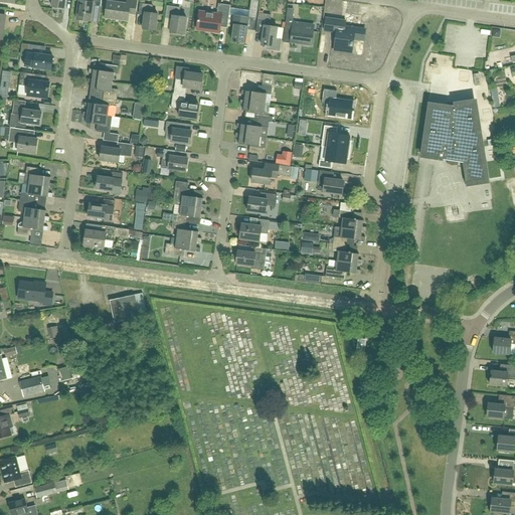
[(52,0),(52,8),(64,9),(65,0),(70,0),(73,0),(72,0),(52,0)]
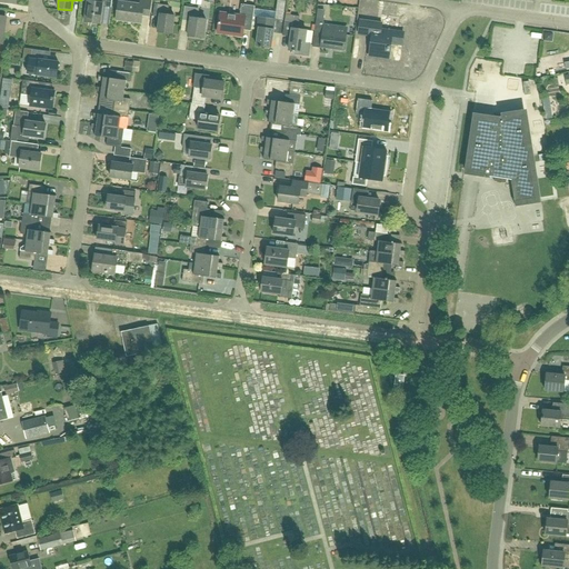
[(112,0),(96,0),(97,3),(87,2),(85,22),(100,25),(102,8),(111,9),(112,0)]
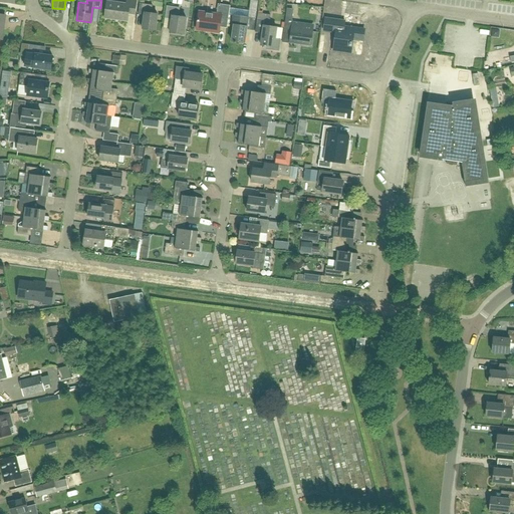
[(105,18),(126,21),(127,14),(134,14),(136,2),(126,1),(126,5),(107,2),(105,18)]
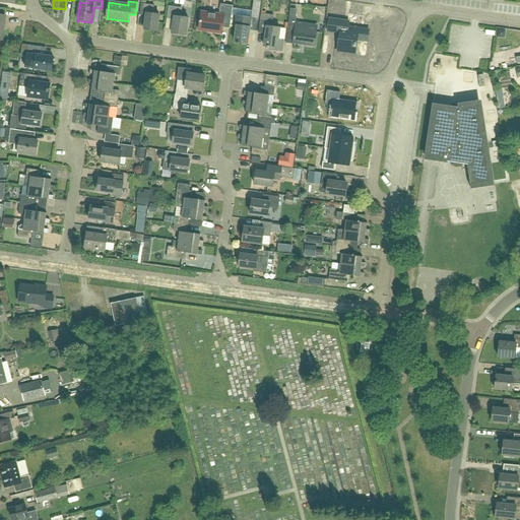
[(144,29),(157,31),(159,15),(153,14),(154,6),(141,4),(139,15),(145,16),(144,29)]
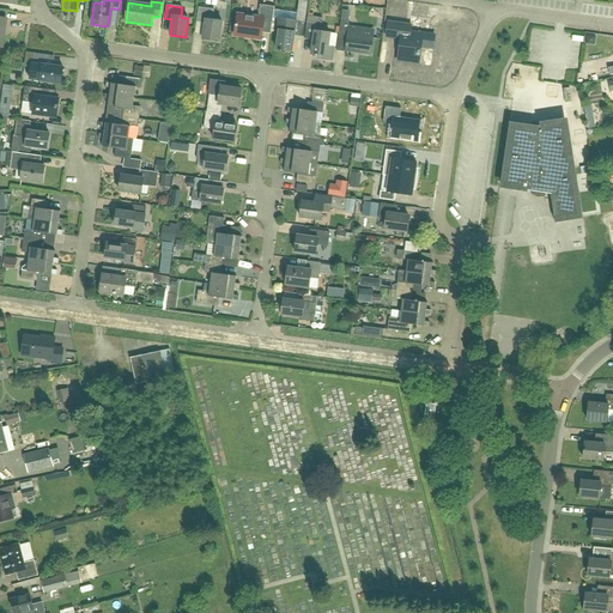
[(259,17),(237,14),(235,34),(250,36),(249,38),(261,41),(263,22),(272,23),(274,7),(260,5),(259,17)]
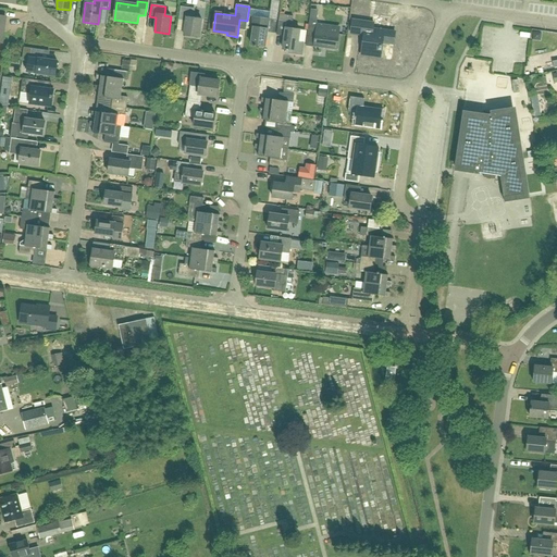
[(184,36),(199,38),(201,20),(194,19),(195,9),(181,8),(178,21),(186,22),(184,36)]
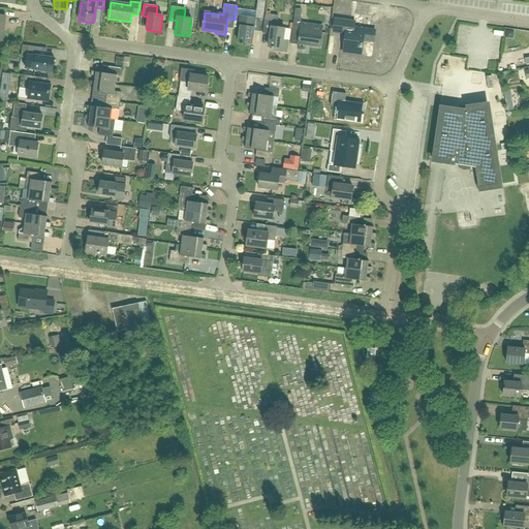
[(243,43),(252,44),(253,31),(261,32),(265,12),(256,10),(255,19),(240,17),(239,27),(241,27),(239,43),(241,43),(241,44),(243,44),(243,43)]
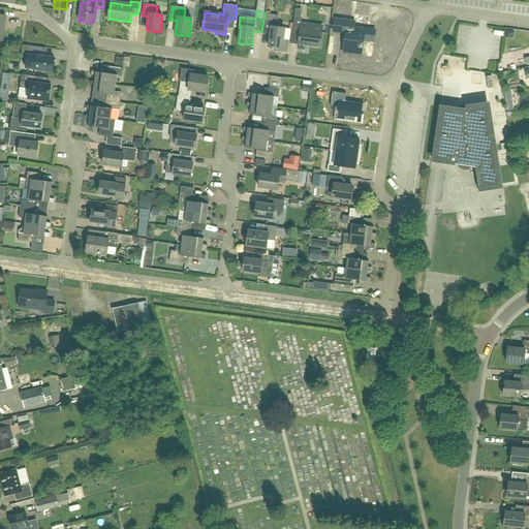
[(278,16),(265,14),(262,34),(270,35),(269,48),(272,48),(272,49),(274,49),(273,51),(286,53),(288,42),(283,41),(285,29),(277,28),(278,16)]
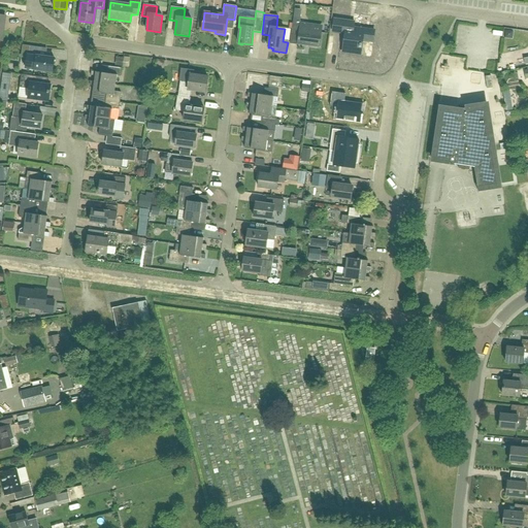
[(319,47),(321,33),(307,31),(308,27),(300,26),(301,21),(293,20),(291,35),(298,36),(297,44),(319,47)]
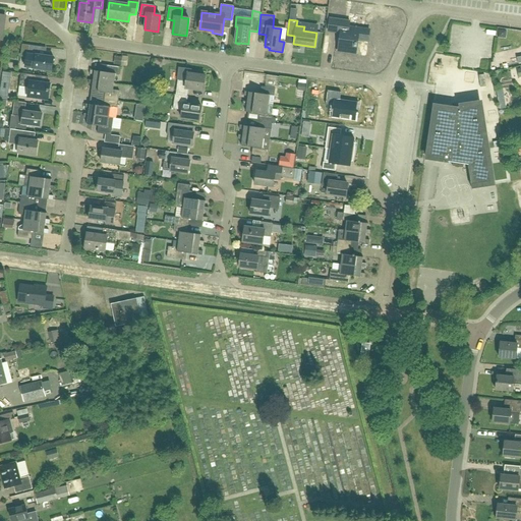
[(338,52),(356,55),(358,40),(367,42),(369,31),(348,27),(349,21),(330,19),(328,32),(341,34),(338,52)]
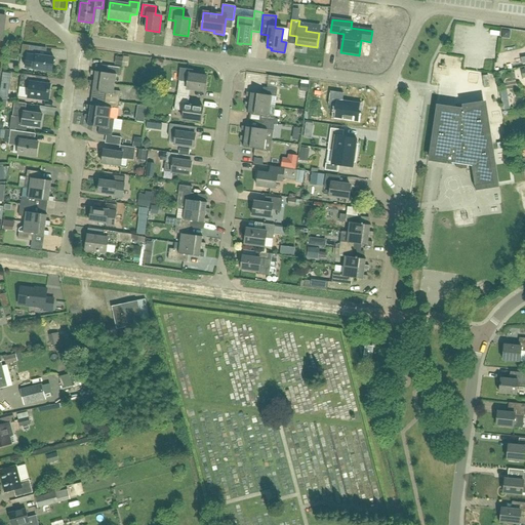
[(23,45),(22,54),(28,55),(27,62),(31,62),(30,70),(34,70),(38,71),(52,73),(54,58),(40,56),(41,48),(23,45)]
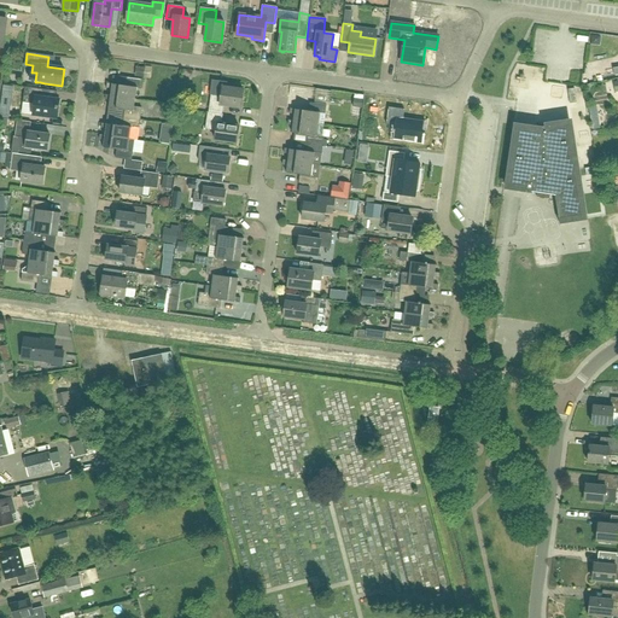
[(524,79),(531,81),(535,69),(529,66),(524,79)]
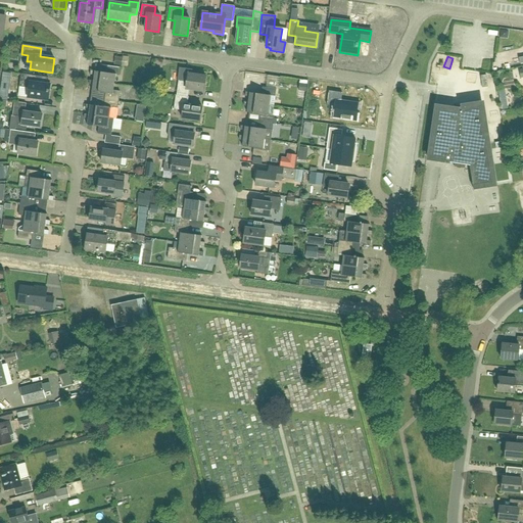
[(114,85),(116,75),(120,76),(121,68),(107,66),(106,74),(90,72),(90,76),(94,76),(93,82),(114,85)]
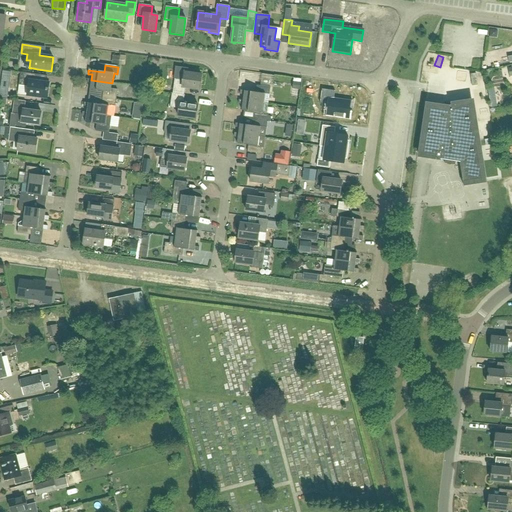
[(200,89),(202,76),(187,73),(188,69),(177,68),(173,92),(184,94),(185,87),(200,89)]
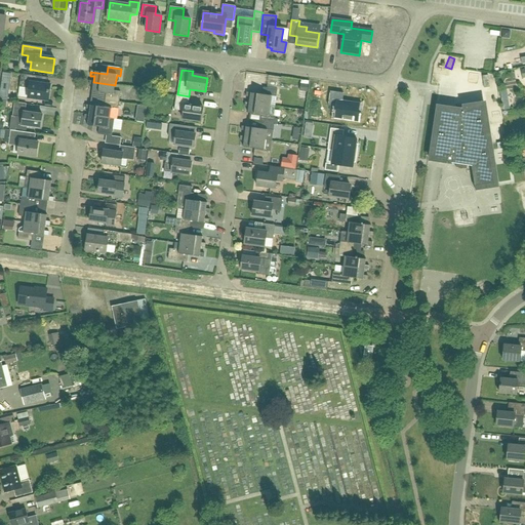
[(2,74),(0,89),(0,99),(8,101),(12,75),(2,74)]
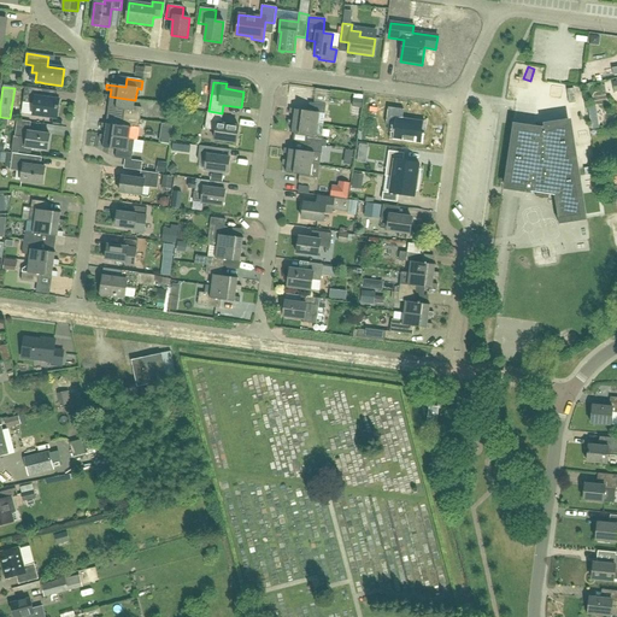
[(34,116),(57,119),(58,107),(56,107),(57,100),(39,98),(40,90),(25,88),(23,103),(35,105),(34,116)]
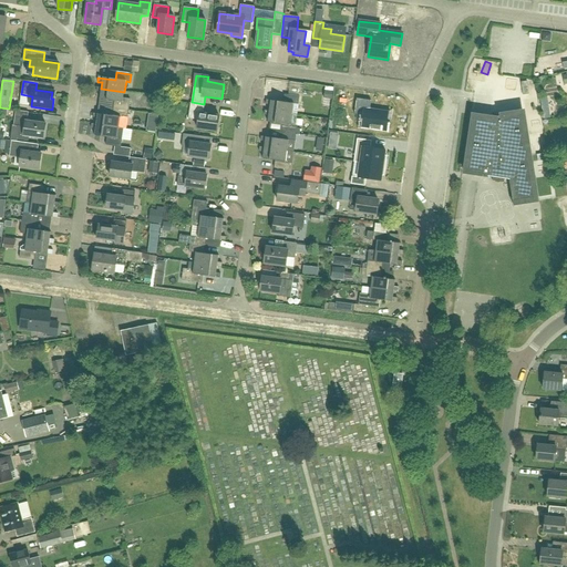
[(100,100),(114,102),(113,110),(129,111),(131,99),(124,99),(124,92),(101,89),(96,88),(96,92),(100,93),(100,100)]
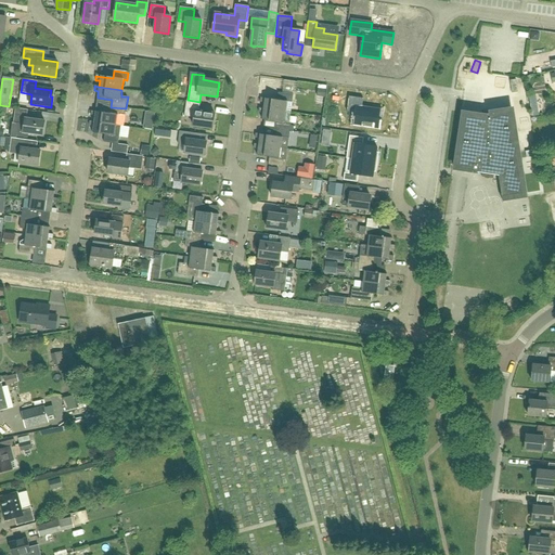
[(318,89),(317,97),(325,98),(326,90),(318,89)]
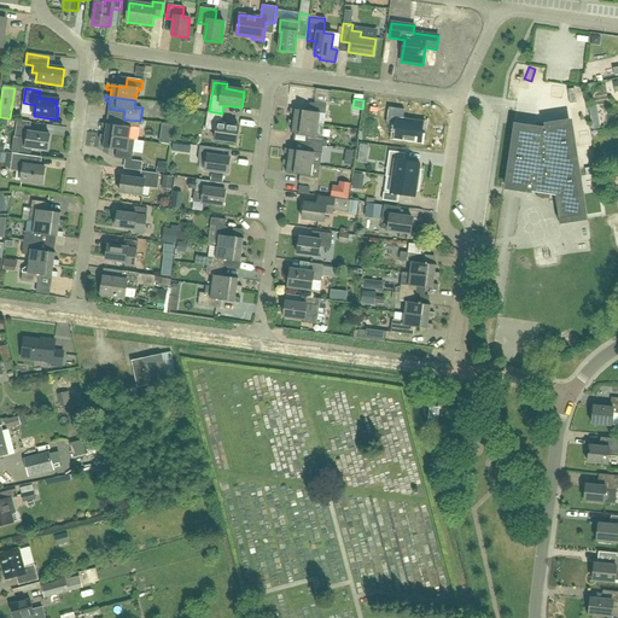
[(295,115),(293,121),(293,122),(319,124),(321,114),(326,115),(327,105),(310,103),(309,111),(291,109),(290,114),(295,115)]
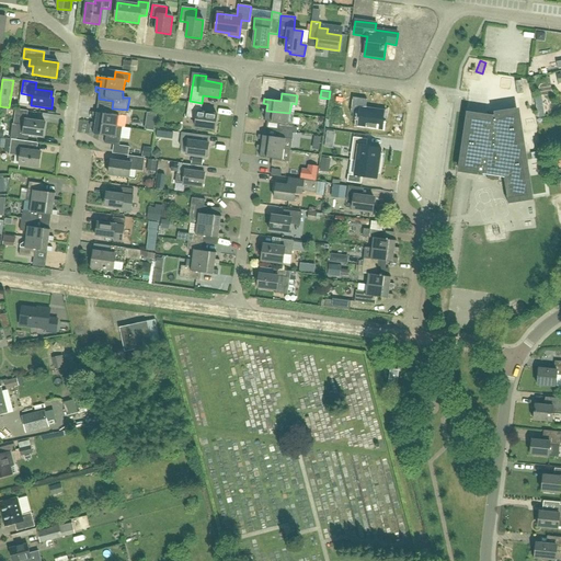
[(353,98),(351,113),(359,114),(358,126),(384,130),(387,111),(366,109),(367,100),(353,98)]
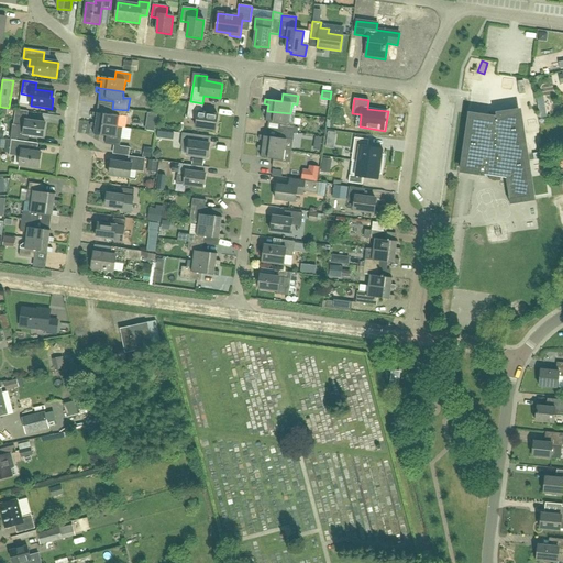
[(342,111),(343,102),(332,100),(331,109),(342,111)]
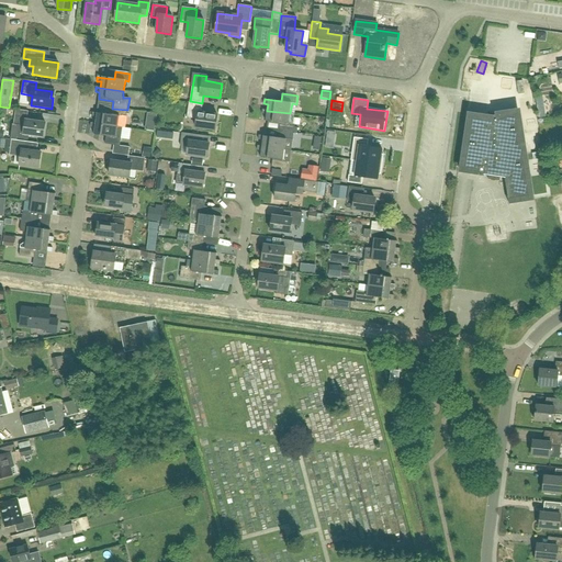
[(215,131),(217,115),(201,113),(202,104),(189,103),(187,119),(197,120),(195,128),(215,131)]
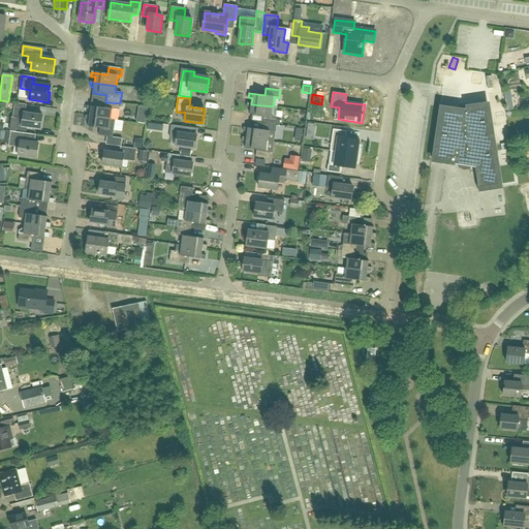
[(151,98),(150,110),(158,111),(160,99),(151,98)]
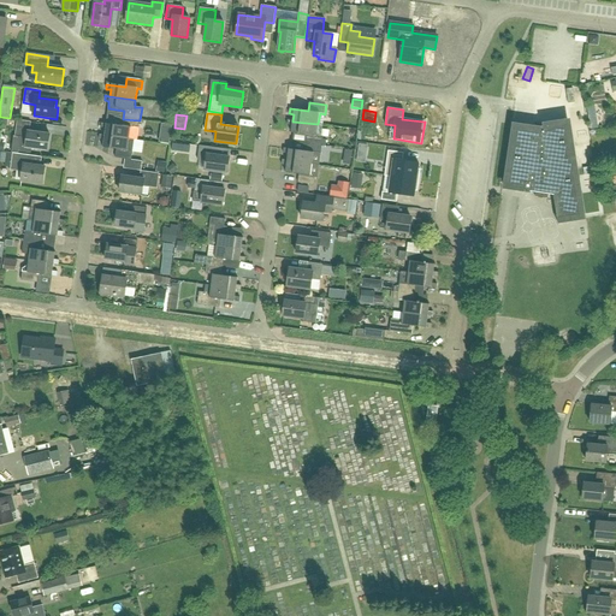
[(116,137),(130,140),(131,128),(138,129),(140,120),(123,119),(123,122),(116,120),(114,125),(101,124),(100,129),(105,129),(105,134),(104,136),(116,137)]
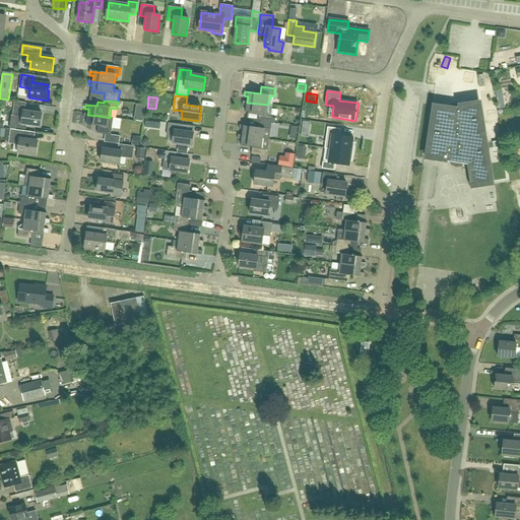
[(246,113),(260,115),(259,121),(272,123),(273,116),(271,116),(267,115),(268,105),(247,103),(247,102),(244,102),(243,106),(247,107),(246,113)]
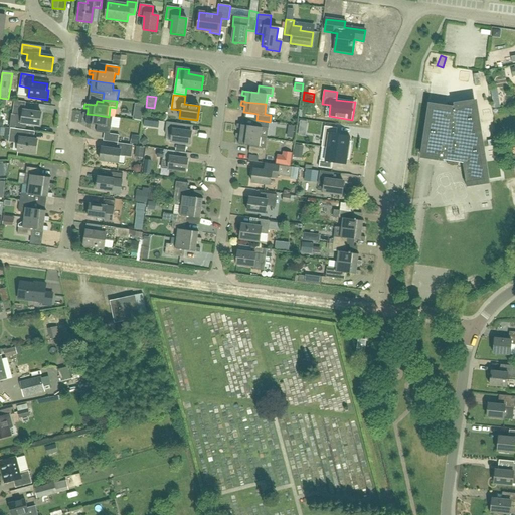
[(450,108),(447,107),(430,105),(421,157),(439,160),(439,159),(442,160),(442,162),(444,162),(444,160),(448,161),(447,164),(458,166),(459,163),(463,163),(467,187),(468,187),(468,185),(471,185),(482,184),(481,177),(487,176),(475,101),(459,104),(455,105),(455,103),(454,103),(454,106),(452,107),(452,106),(450,106),(450,108)]
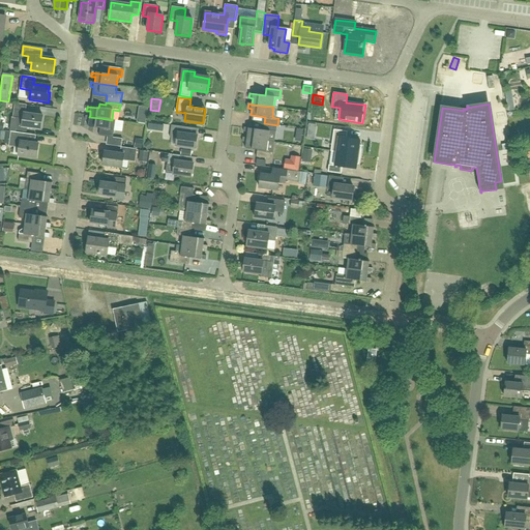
[(9,133),(11,133),(17,134),(17,131),(27,134),(27,128),(40,130),(42,117),(25,114),(27,106),(15,105),(12,118),(11,118),(9,133)]
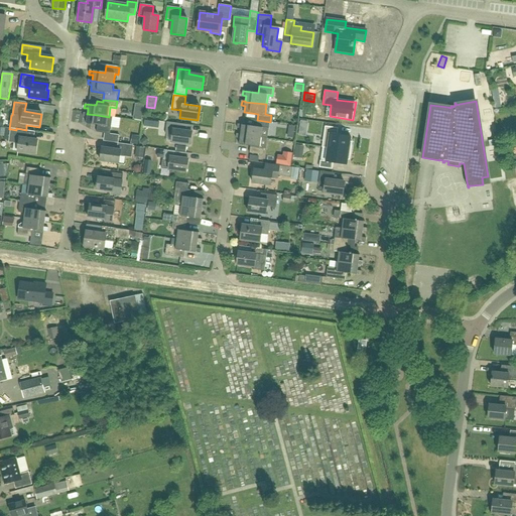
[(111,127),(108,127),(109,117),(87,114),(84,113),(83,117),(87,118),(86,124),(98,126),(97,133),(110,134),(111,127)]
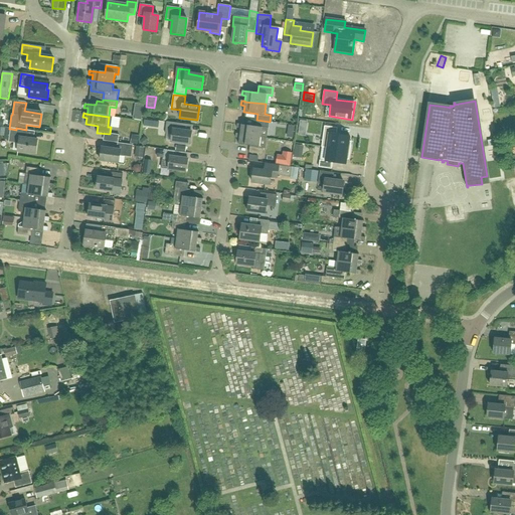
[(269,129),(270,123),(270,122),(256,120),(255,127),(237,125),(237,128),(241,129),(240,135),(262,138),(263,128),(269,129)]
